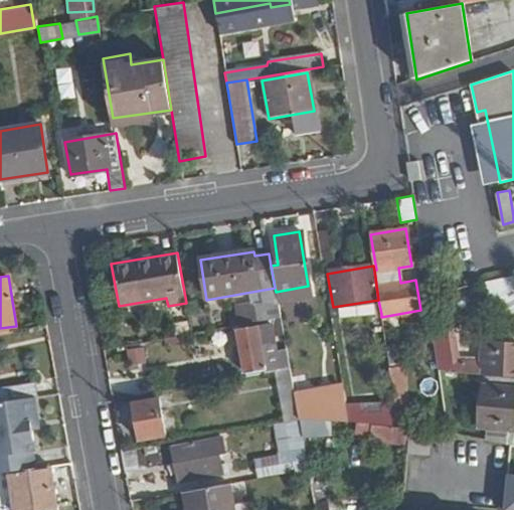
[(513,296),(513,276),(497,280),(503,299),(513,296)]
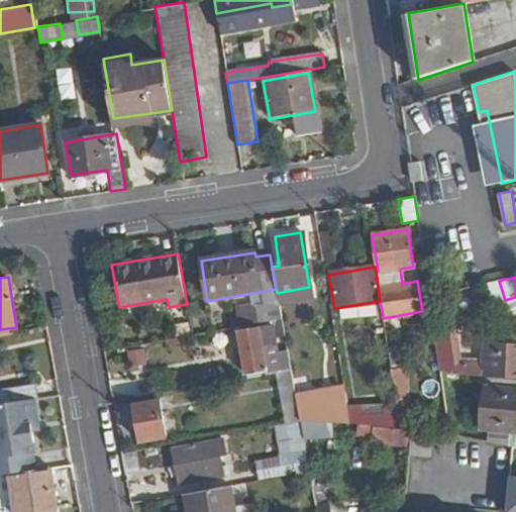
[(383,318),(383,315),(370,317),(372,333),(385,330),(383,318)]
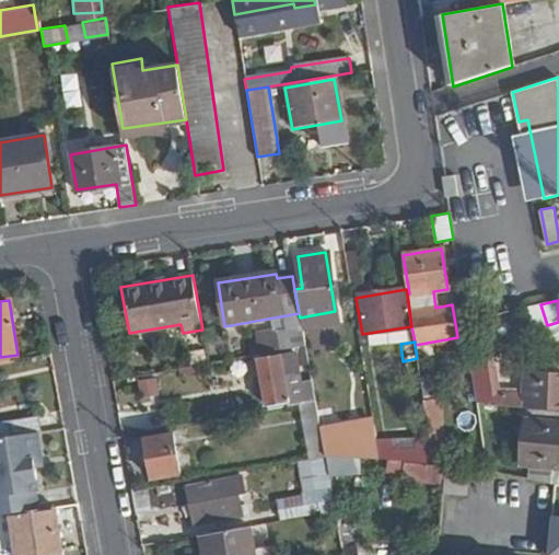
[(297,388),(291,356),(277,358),(277,356),(255,360),(259,380),(251,381),(252,390),(260,389),(264,404),(284,401),(286,407),(302,404),(315,402),(312,384),(297,388)]
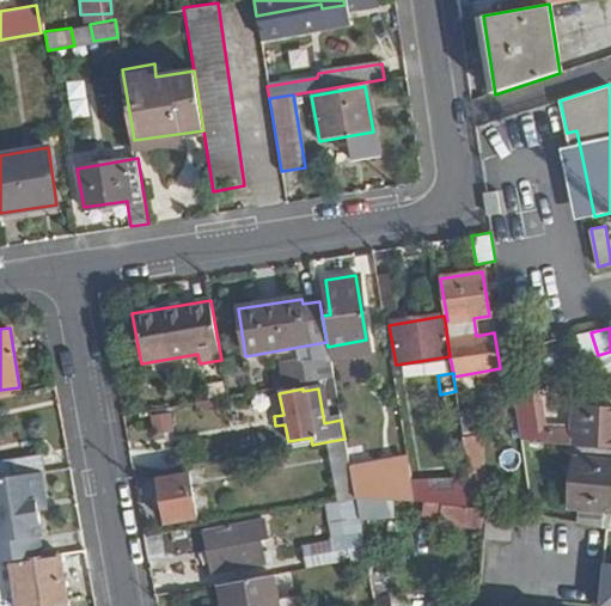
[(610,446),(610,422),(610,406),(570,401),(568,426),(549,423),(549,427),(538,424),(533,390),(514,393),(521,438),(573,442),(610,446)]
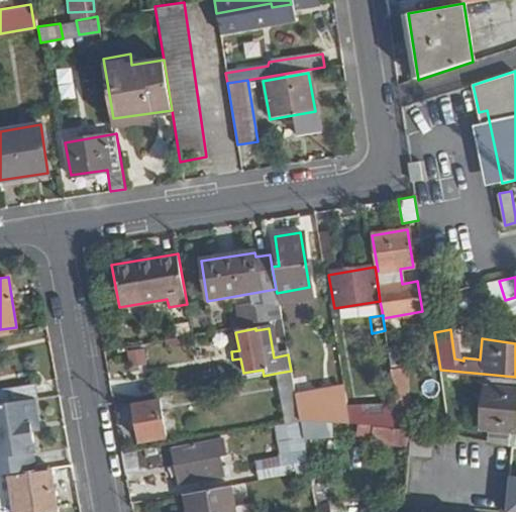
[(142,341),(125,344),(128,362),(145,359),(142,341)]
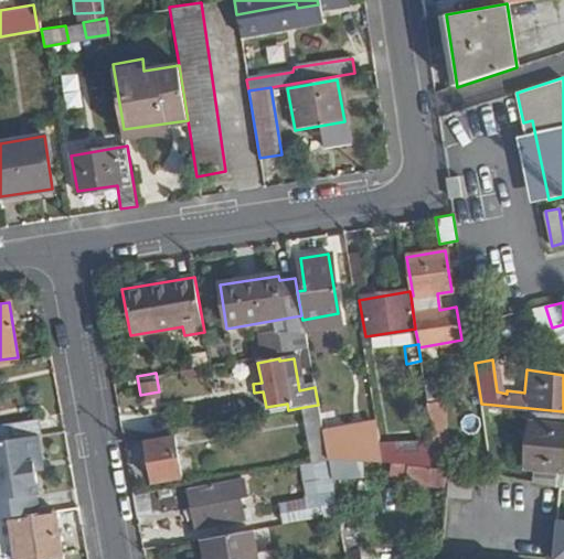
[(446,436),(436,375),(423,377),(433,438),(446,436)]
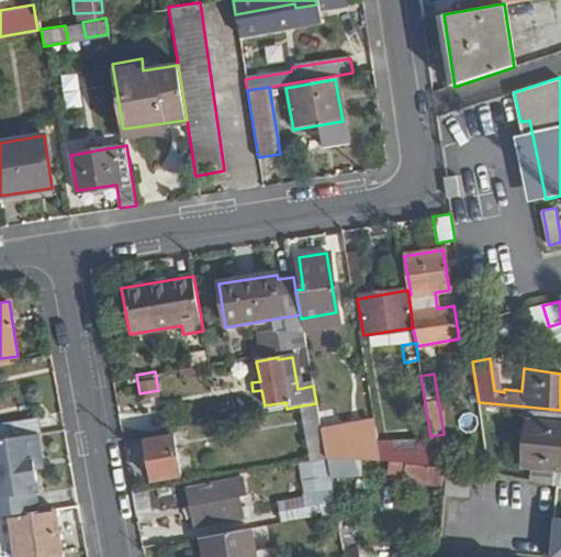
[(321,422),(316,403),(303,405),(305,424),(321,422)]
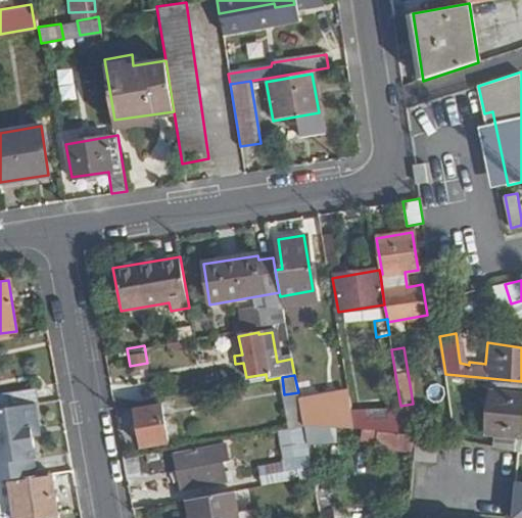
[(521,450),(521,441),(521,381),(489,378),(486,431),(491,431),(490,444),(518,449),(521,450)]
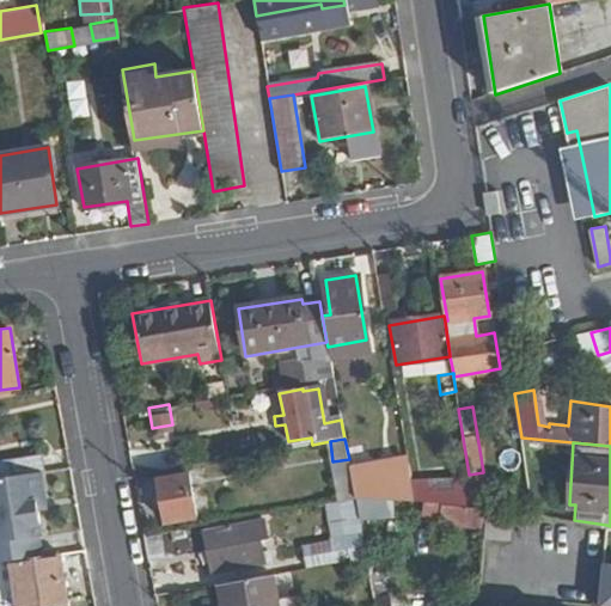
[(48,466),(44,448),(12,454),(14,472),(43,467),(48,466)]
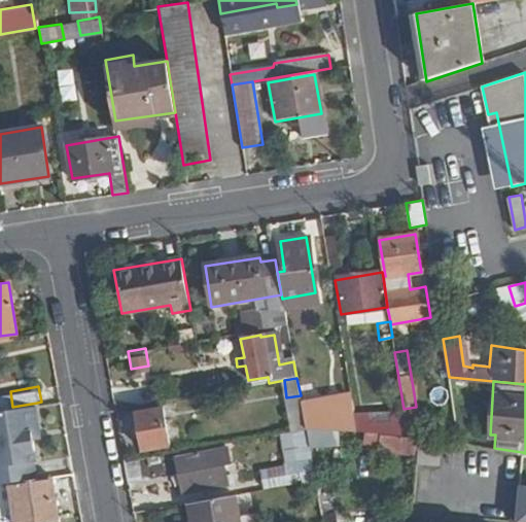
[(355,428),(350,399),(303,408),(303,410),(306,427),(355,428)]
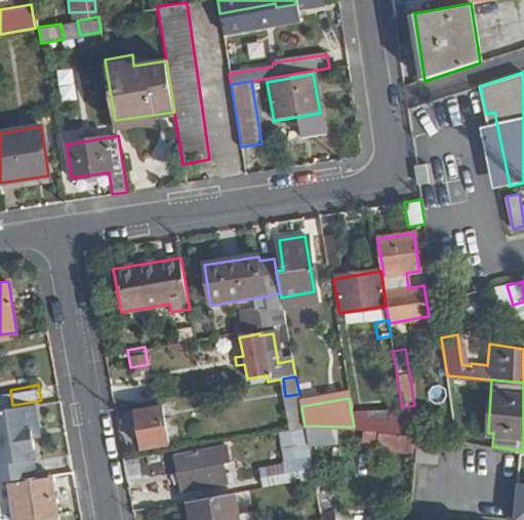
[(33,426),(40,417),(37,401),(12,405),(0,406),(0,480),(7,479),(38,475),(35,456),(38,456),(33,426)]
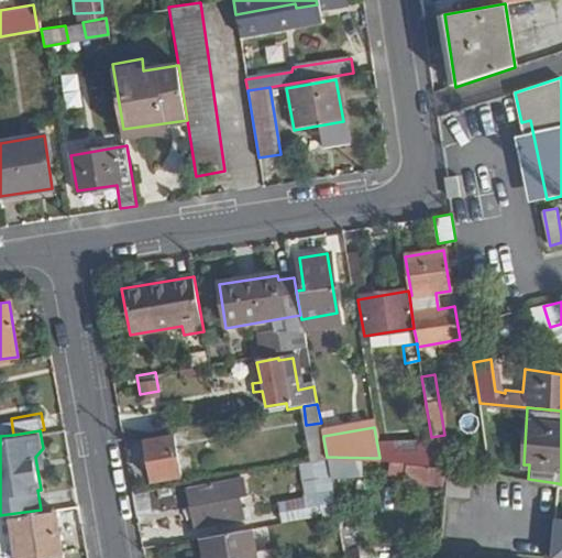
[(179,477),(172,436),(145,441),(152,481),(179,477)]
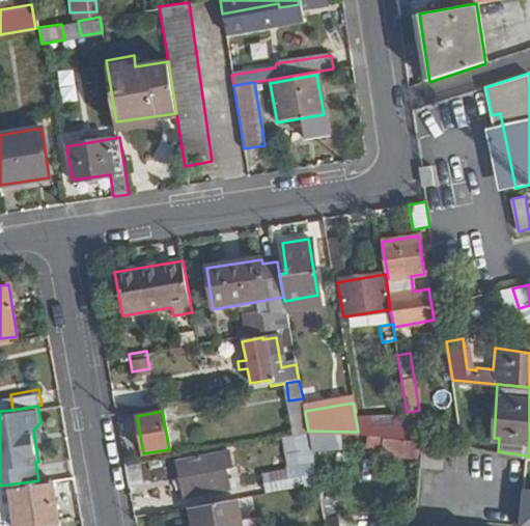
[(308,431),(305,413),(291,416),(295,435),(309,433),(308,431)]
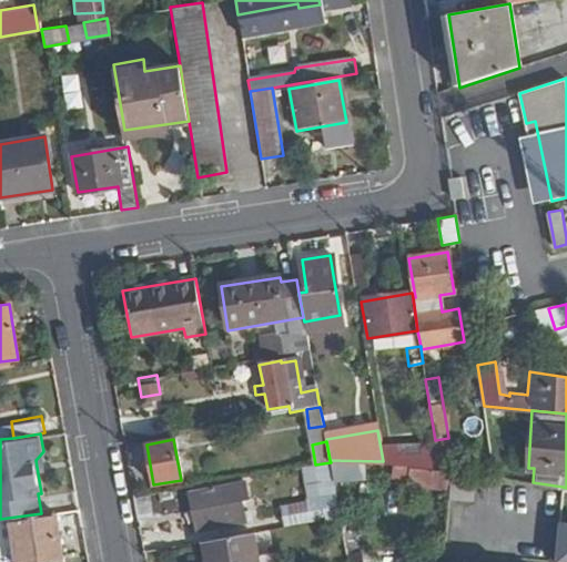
[(451,490),(453,470),(412,463),(408,483),(451,490)]
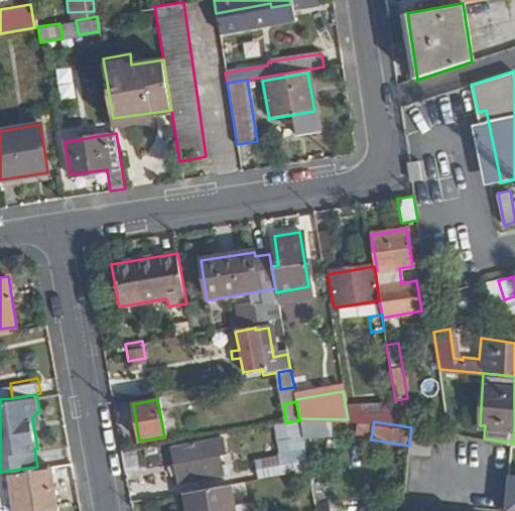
[(430,453),(433,431),(411,427),(409,445),(409,450),(430,453)]
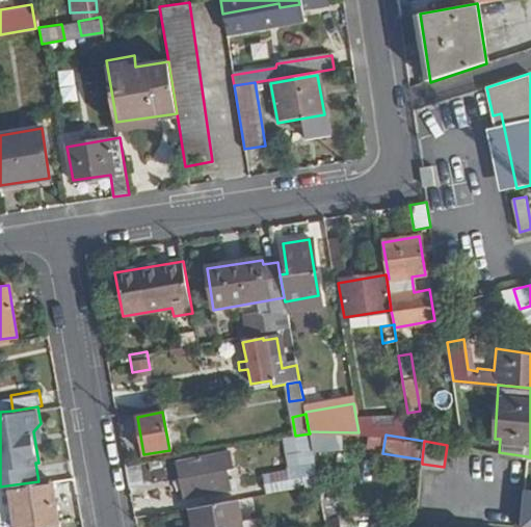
[(230,490),(227,470),(232,469),(230,453),(179,462),(185,497),(230,490)]
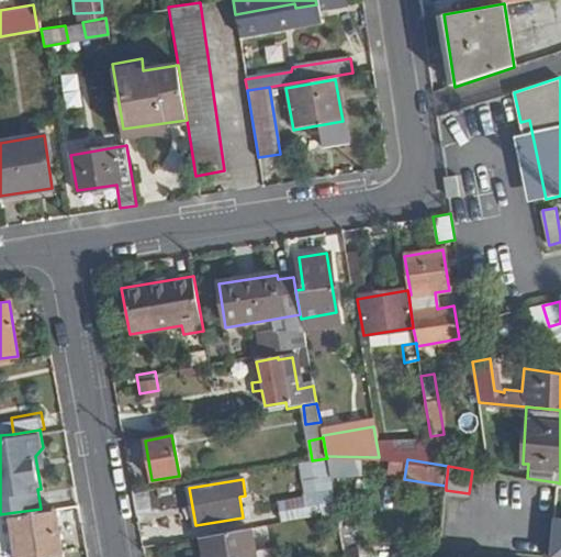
[(149,514),(146,492),(134,494),(137,515),(149,514)]
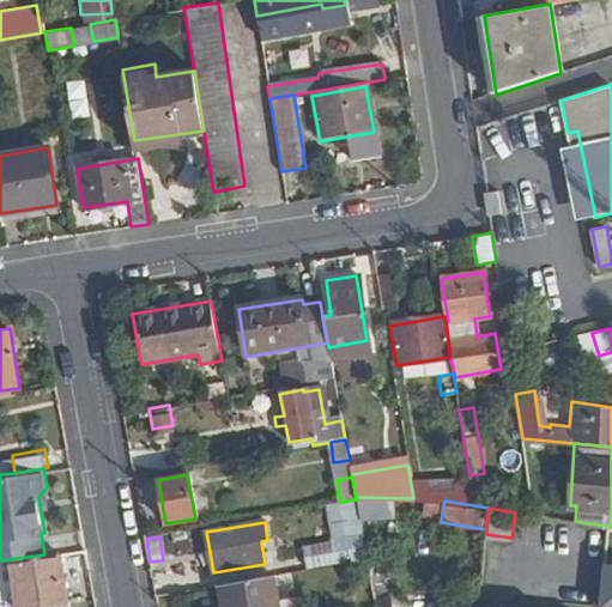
[(35,606),(64,602),(56,552),(44,554),(8,559),(14,606),(35,606)]
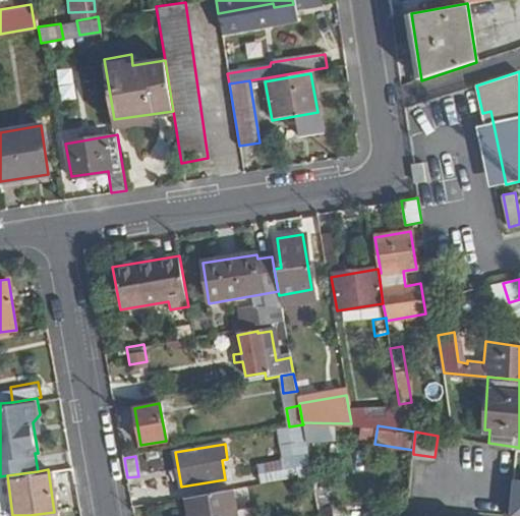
[(519,475),(512,474),(509,513),(519,514),(519,475)]
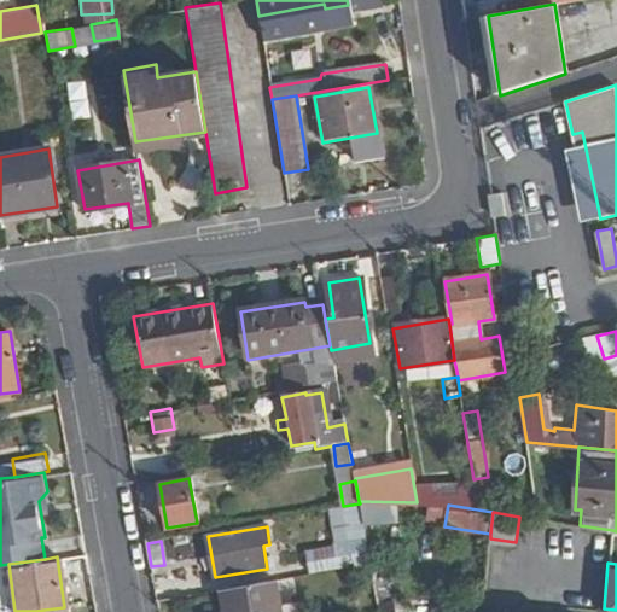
[(283,611),(277,578),(222,588),(226,611),(237,610),(237,611),(283,611)]
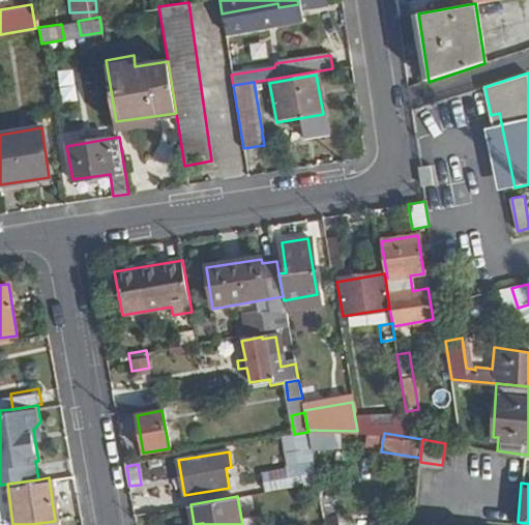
[(336,524),(334,509),(323,511),(325,524),(336,524)]
